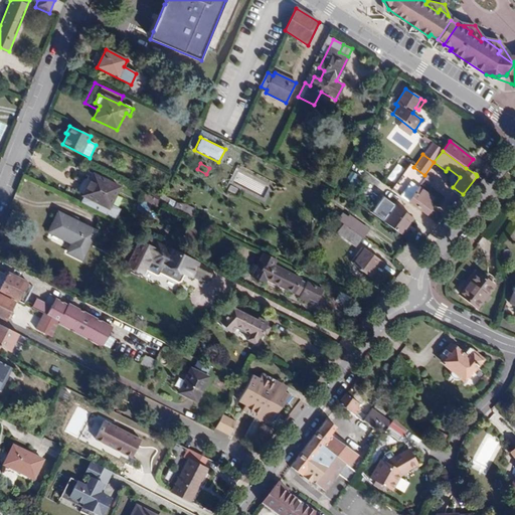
[(418,187),(422,181),(423,180),(426,176),(424,175),(413,167),(409,164),(390,190),(425,215),(432,206),(428,203),(433,198),(418,187)]
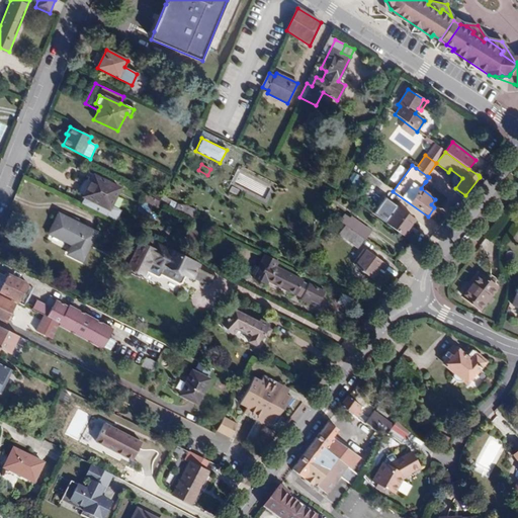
[(110,210),(120,188),(94,175),(90,182),(83,196),(83,197),(110,210)]
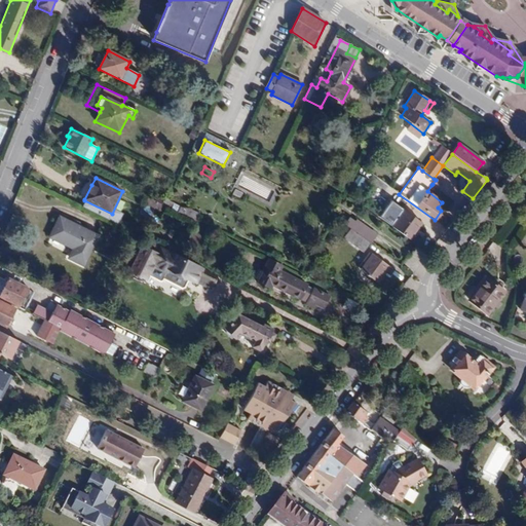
[(442,184),(436,180),(433,184),(439,188),(442,184)]
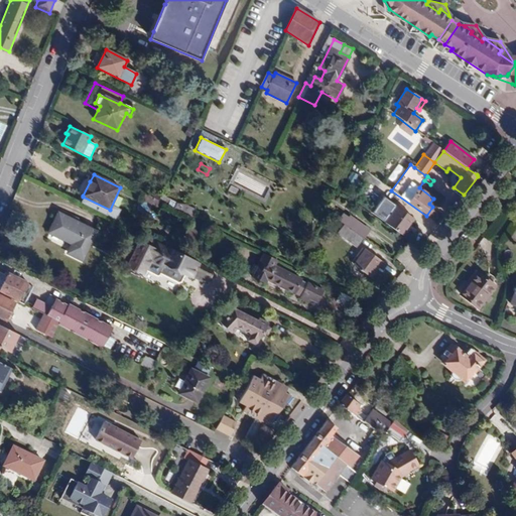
[(83,196),(90,181),(84,178),(77,192),(83,196)]
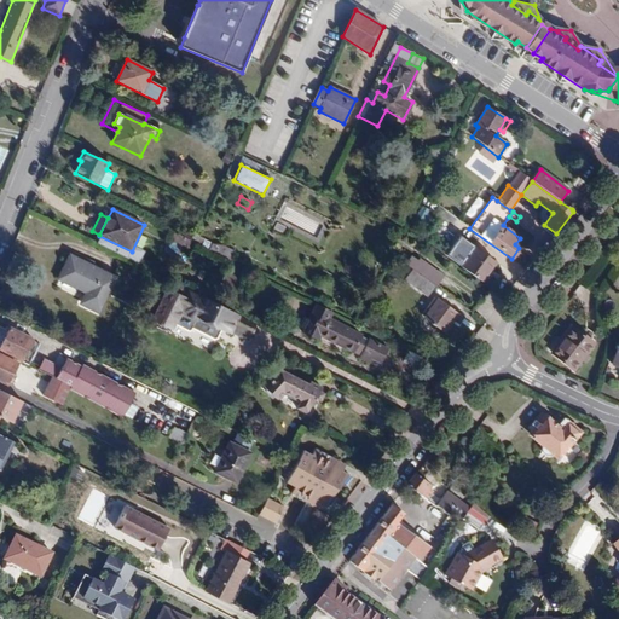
[(283,236),(288,230),(276,224),(272,230),(283,236)]
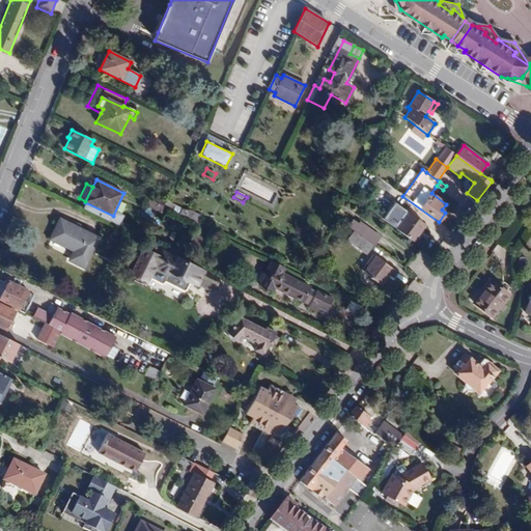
[(171,202),(159,196),(155,203),(159,204),(168,210),(171,202)]
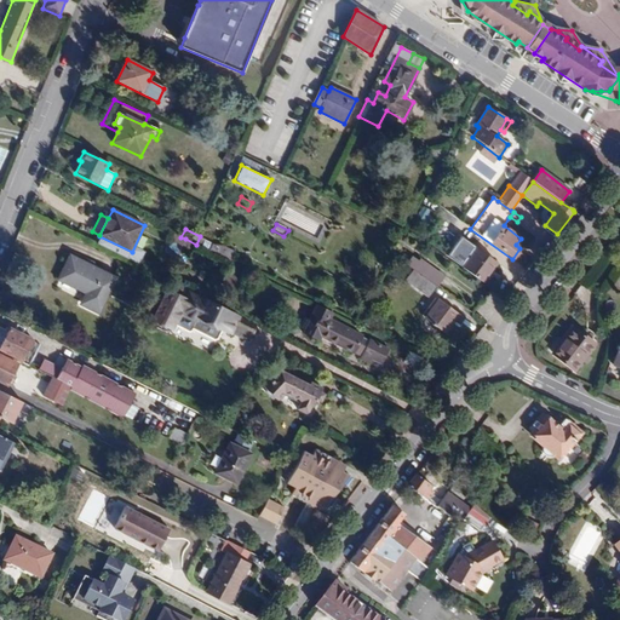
[(182,246),(185,239),(181,237),(174,234),(171,241),(182,246)]
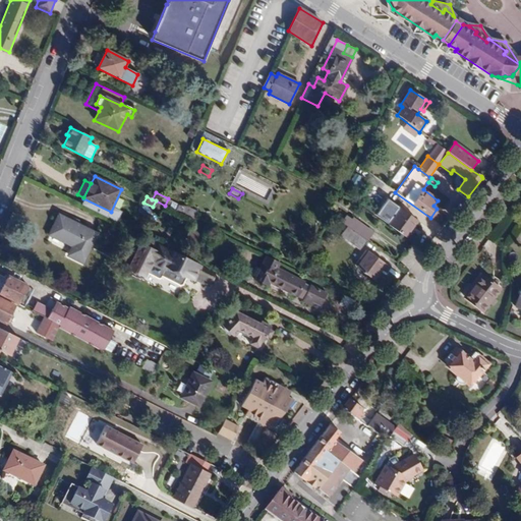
[(406,237),(418,221),(400,209),(388,224),(406,237)]
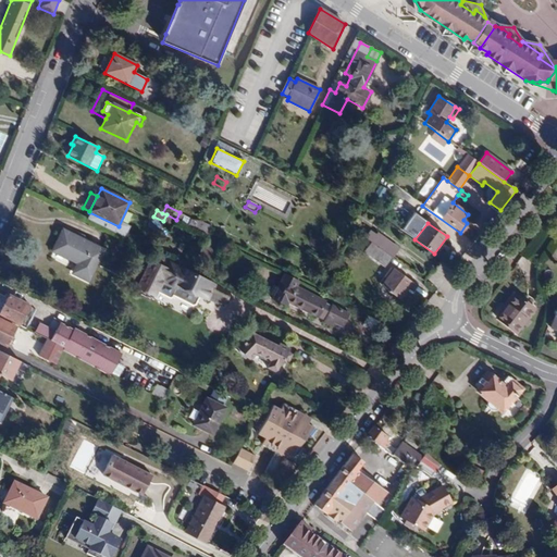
[(88,281),(103,251),(64,231),(53,250),(78,263),(73,273),(88,281)]
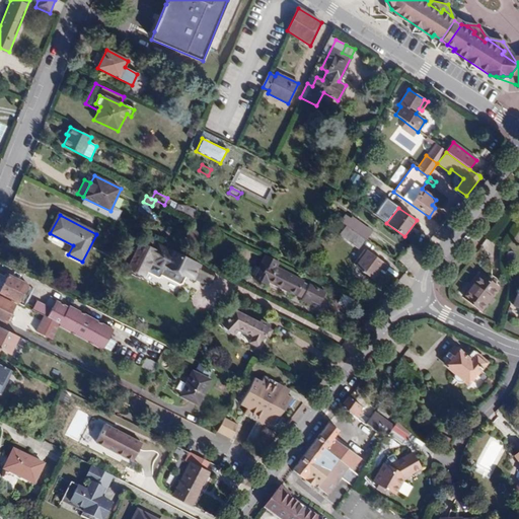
[(371,232),(354,219),(348,227),(365,240),(371,232)]
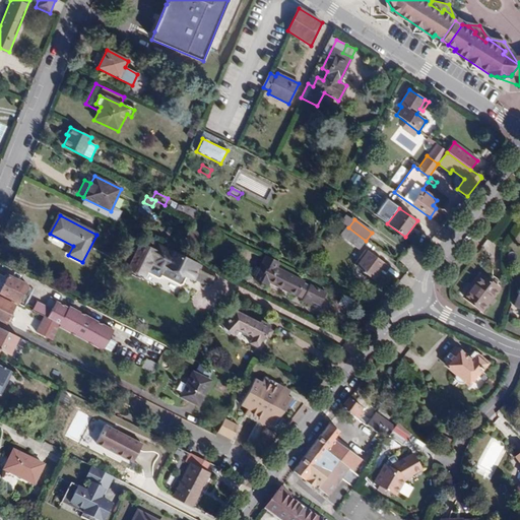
[(359,250),(366,241),(348,228),(346,226),(340,236),(359,250)]
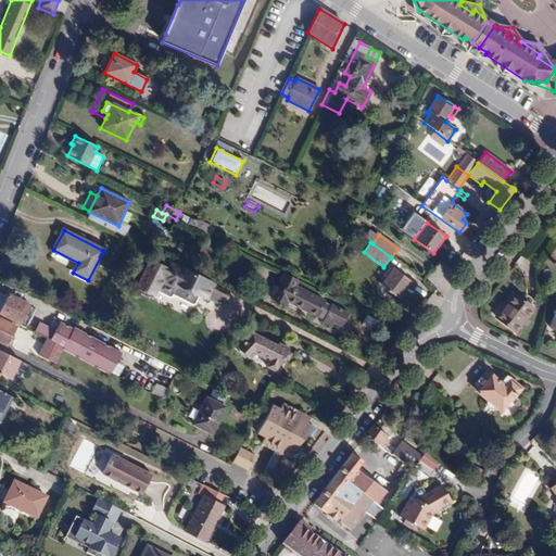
[(207,261),(210,254),(200,249),(194,262),(201,264),(203,258),(207,261)]
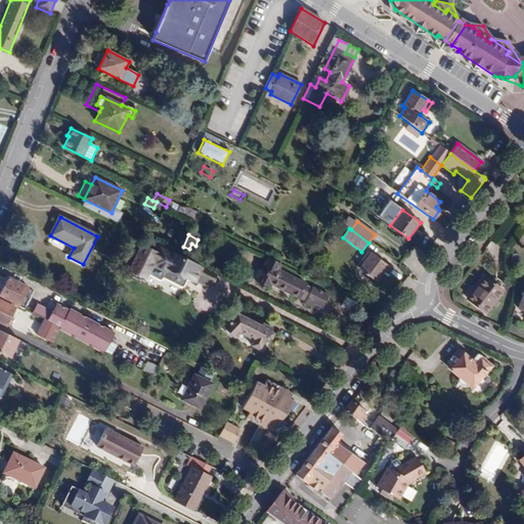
[(215,277),(158,249),(150,264),(165,271),(167,268),(194,282),(195,281),(209,289),(211,287),(213,286),(214,284),(214,280),(215,277)]
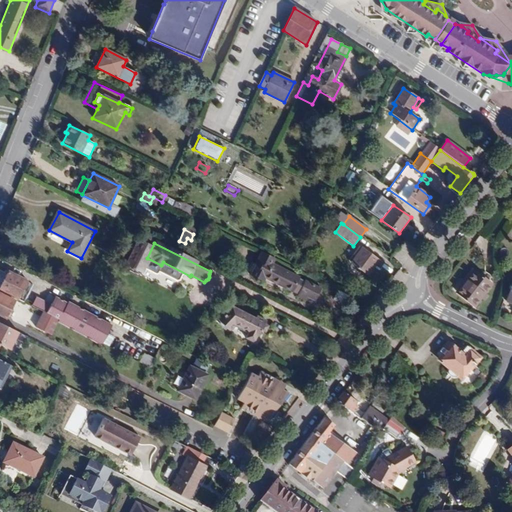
[(355,257),(362,249),(359,246),(352,254),(355,257)]
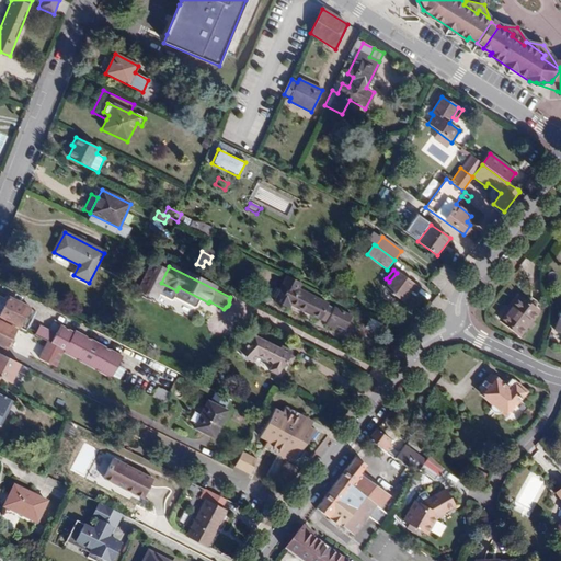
[(420,288),(397,272),(397,273),(389,282),(385,287),(403,301),(411,290),(415,294),(420,288)]
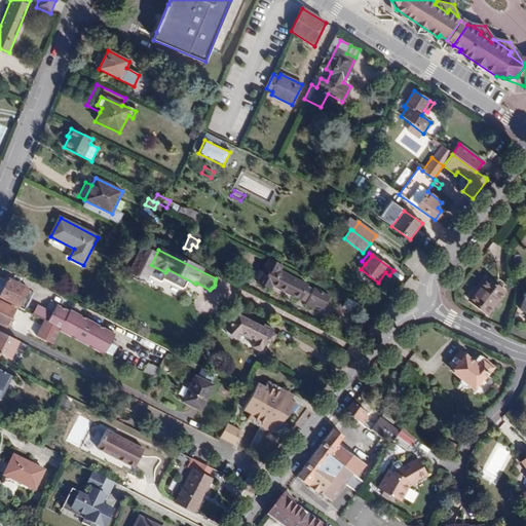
[(324,295),(277,270),(280,264),(268,258),(262,271),(257,268),(252,277),(257,279),(256,283),(268,289),(270,285),(301,300),(302,299),(307,301),(306,304),(313,308),(315,305),(323,309),(329,297),(328,296),(324,295)]
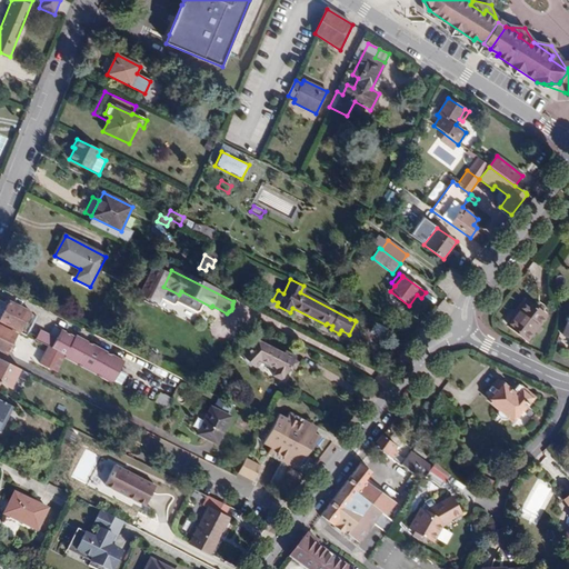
[(528,340),(547,317),(526,300),(508,323),(528,340)]
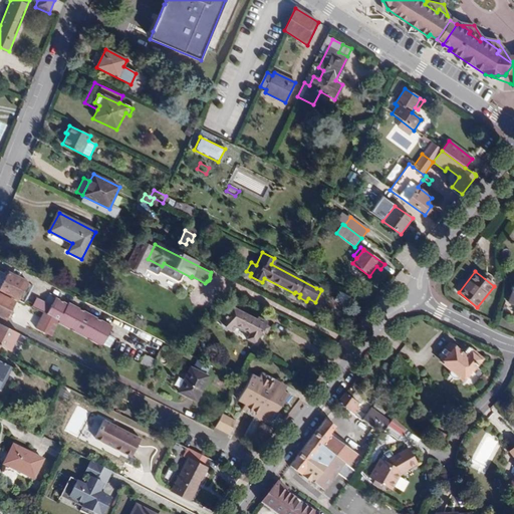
[(0,291),(18,300),(27,282),(9,272),(0,288),(0,291)]
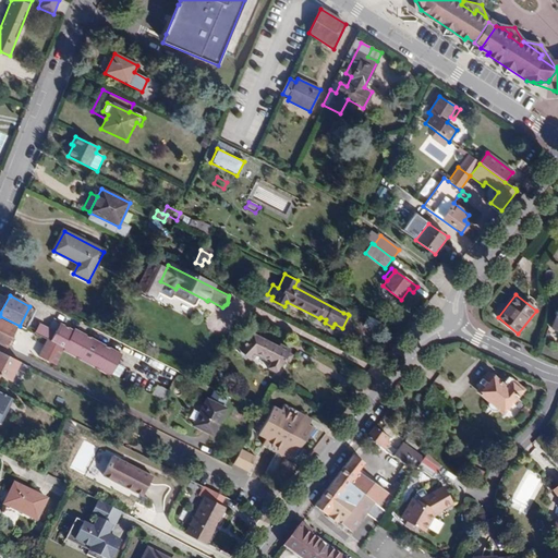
[(0,342),(7,347),(15,328),(0,319),(0,342)]
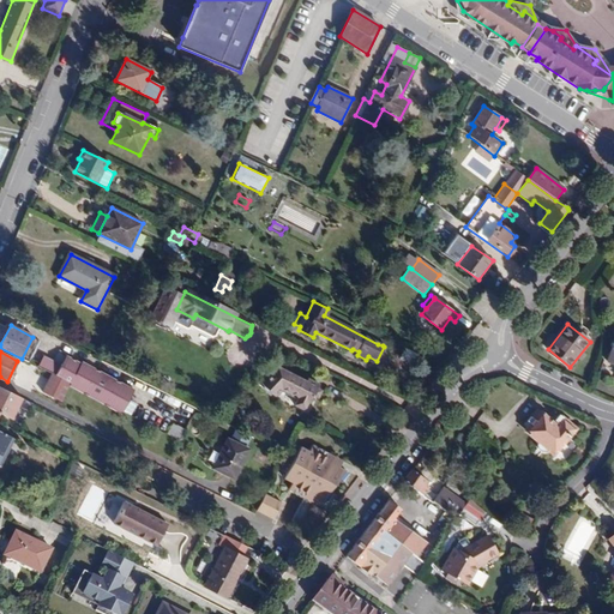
[(55,375),(59,366),(44,357),(38,368),(52,374),(55,375)]
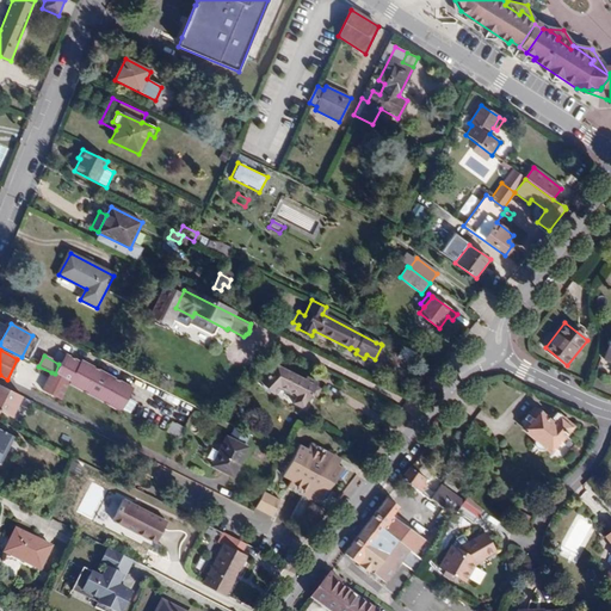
[(134,387),(81,359),(80,363),(67,356),(62,365),(75,372),(71,381),(123,408),(134,387)]
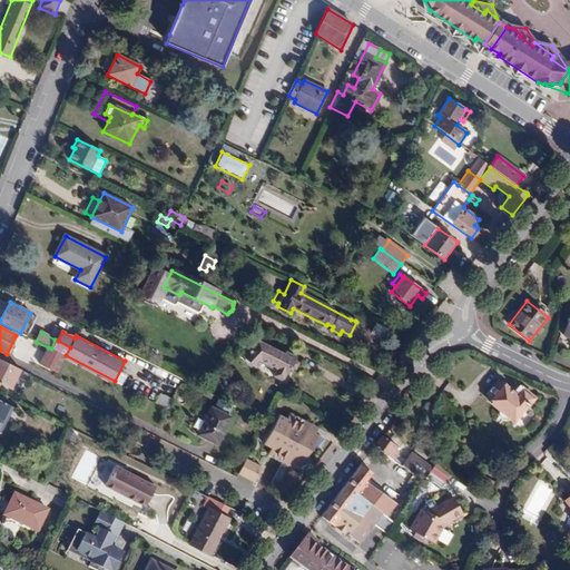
[(70,347),(58,341),(55,340),(51,349),(65,355),(66,355),(70,347)]
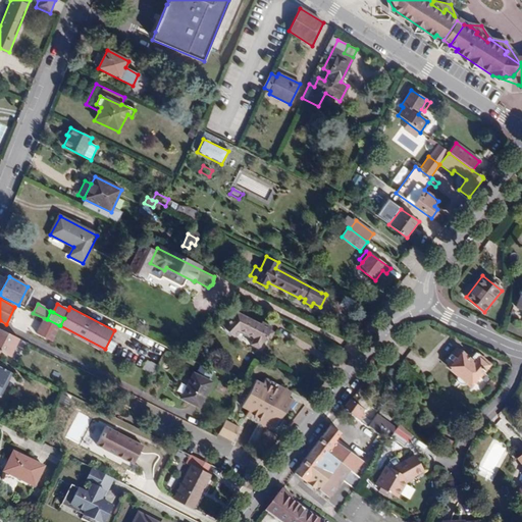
[(269,329),(237,312),(223,326),(233,336),(240,330),(253,337),(250,345),(259,350),(265,337),(269,329)]
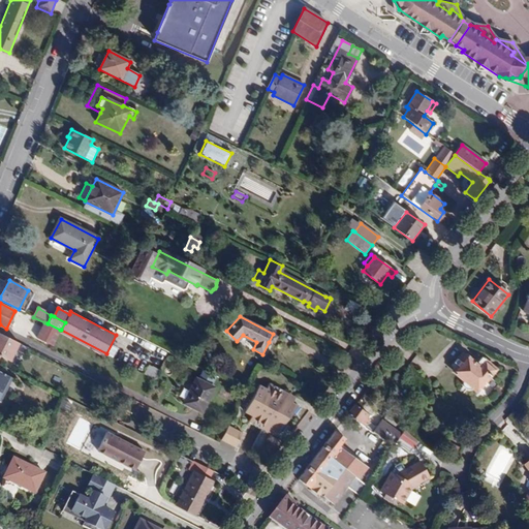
[(52,346),(59,332),(60,330),(48,323),(44,322),(36,338),(52,346)]
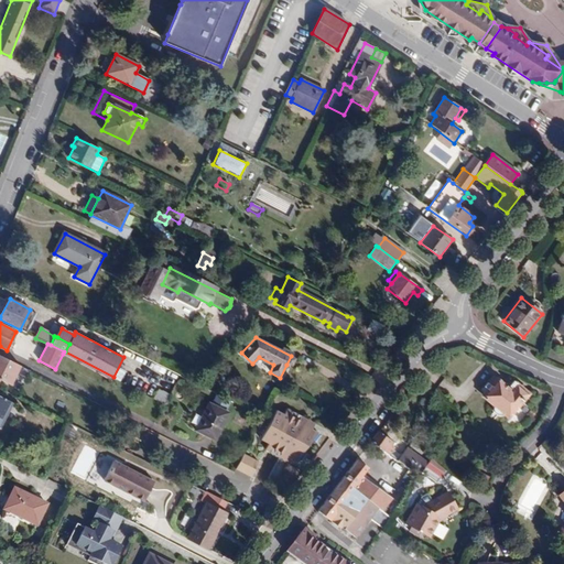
[(114,377),(65,351),(64,351),(63,354),(112,379),(114,377)]
